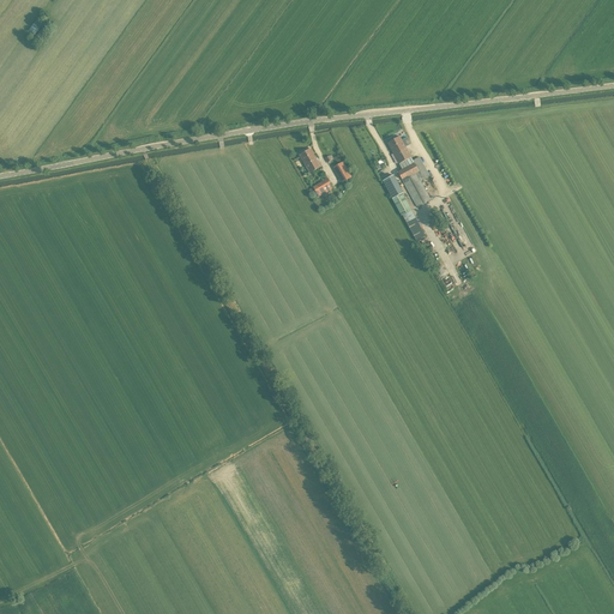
[(399,164),(411,157),(399,137),(387,143),(399,164)]
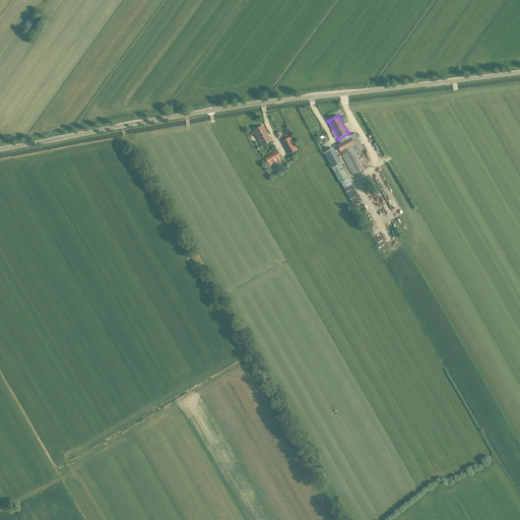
[(263,147),(271,141),(263,126),(254,131),(263,147)]
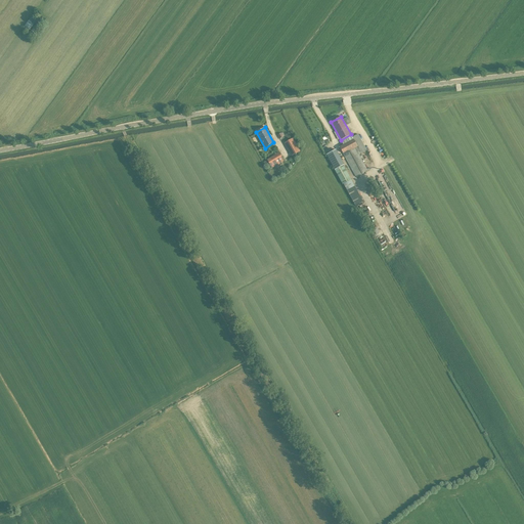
[(368,171),(359,155),(366,150),(358,134),(352,137),(353,139),(339,146),(344,155),(356,177),(368,171)]
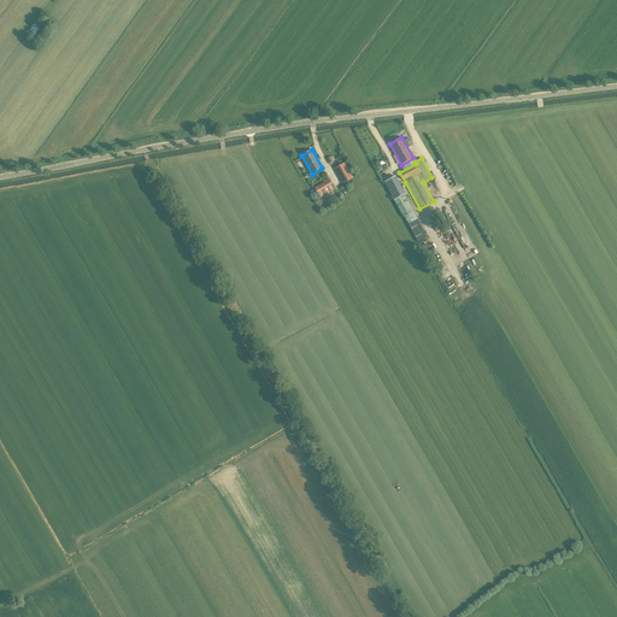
[(344,183),(353,178),(345,163),(335,168),(344,183)]
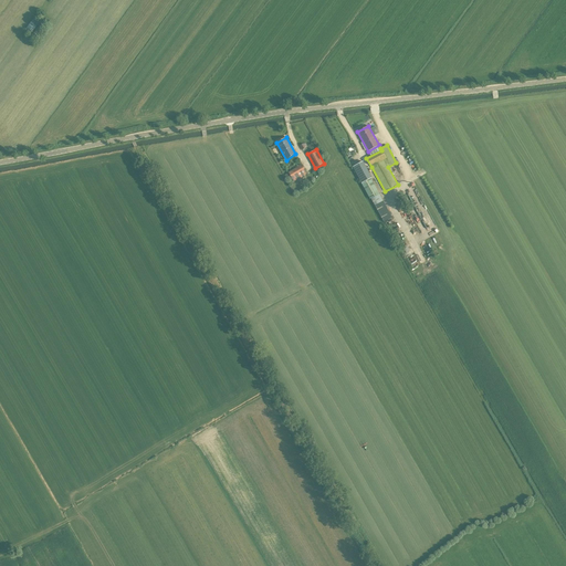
[(384,222),(392,218),(370,178),(371,178),(363,161),(353,167),(362,184),(384,222)]
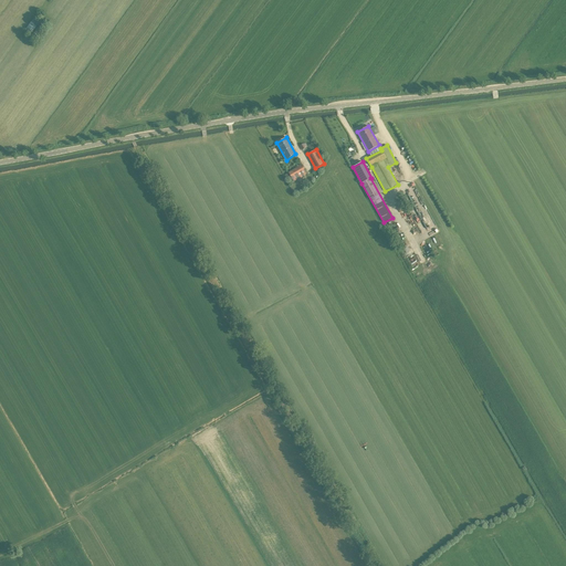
[(293,181),(303,176),(304,175),(307,174),(302,165),(289,173),(291,177),(293,181)]
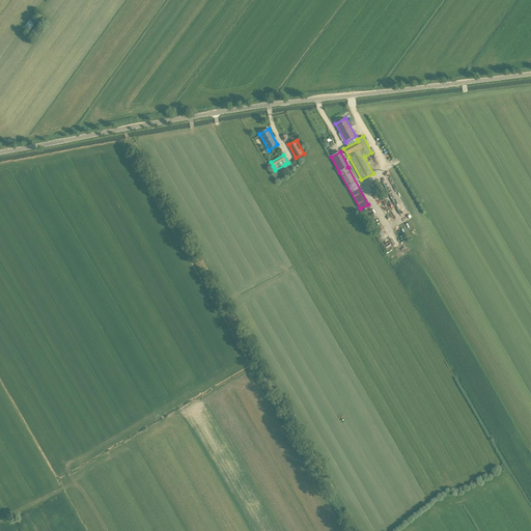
[(395,216),(399,213),(389,197),(385,199),(395,216)]
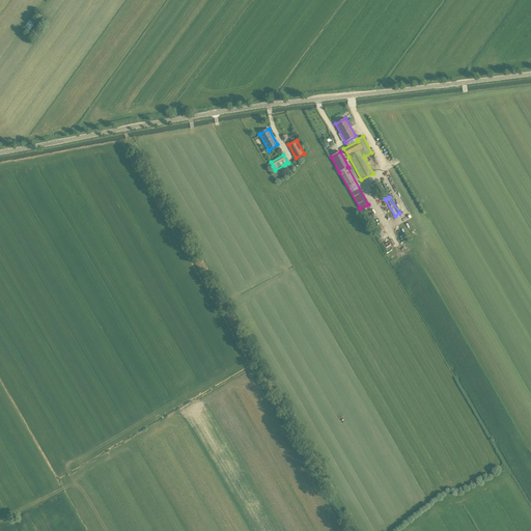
[(396,203),(399,211),(407,208),(403,200),(396,203)]
